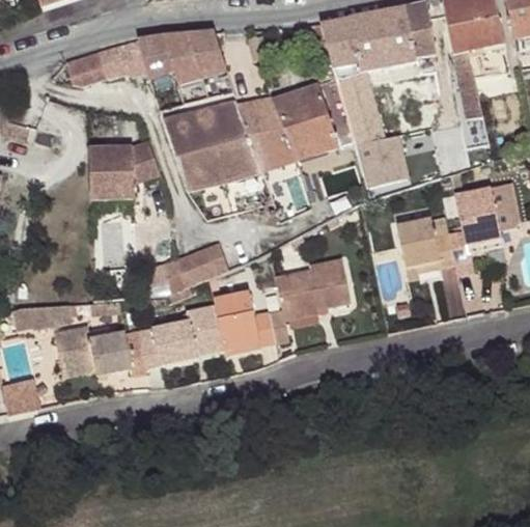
[(465,35),(457,0),(441,0),(452,53),(468,50),(468,47),(465,35)]
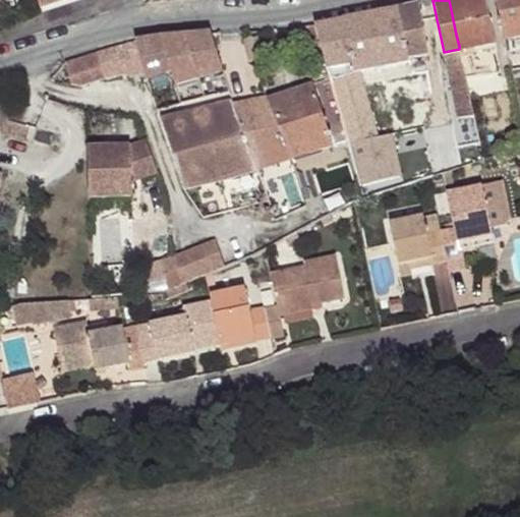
[(449,0),(456,35),(492,27),(484,0),(449,0)]
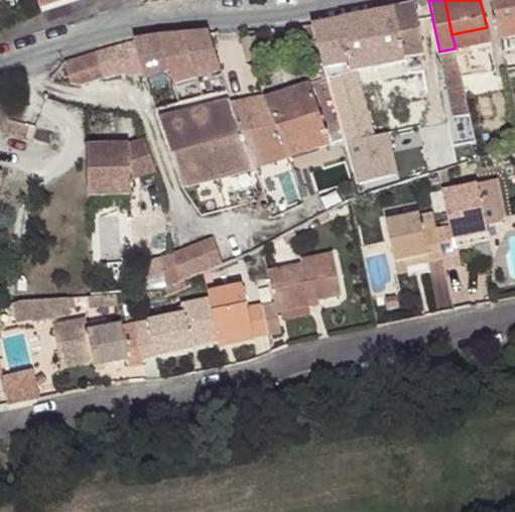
[(490,0),(498,36),(514,32),(514,0),(490,0)]
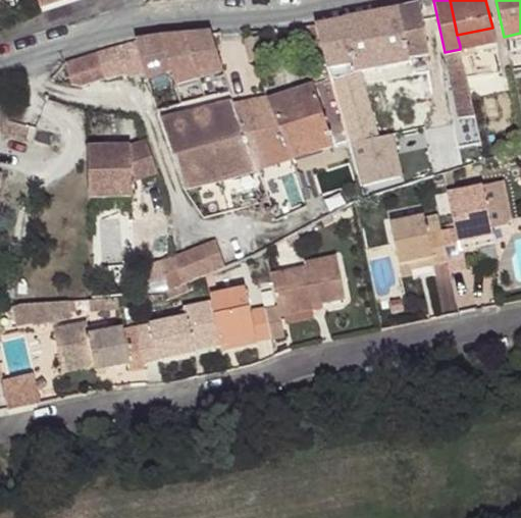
[(421,3),(420,1),(343,15),(348,42),(402,33),(409,56),(432,52),(420,3),(421,3)]
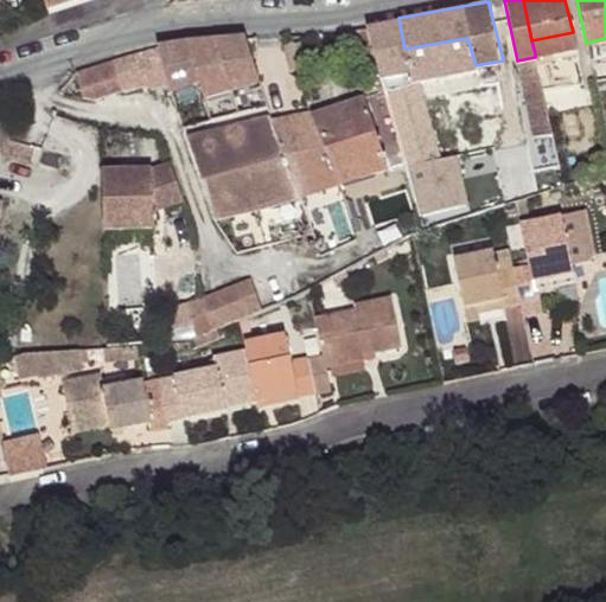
[(365,25),(381,77),(409,72),(410,81),(477,70),(476,65),(467,38),(404,49),(399,18),(365,25)]
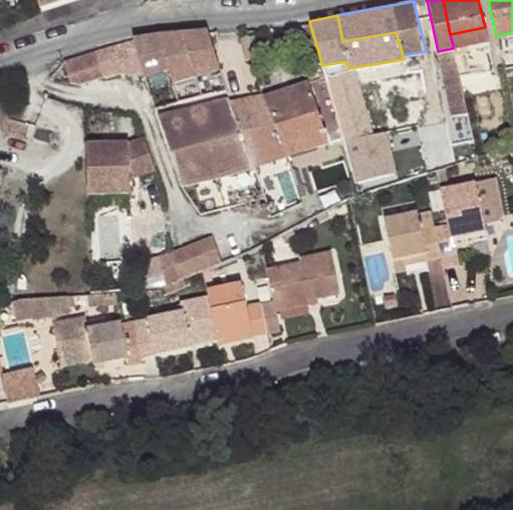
[(485,27),(450,34),(453,45),(487,39),(485,27)]
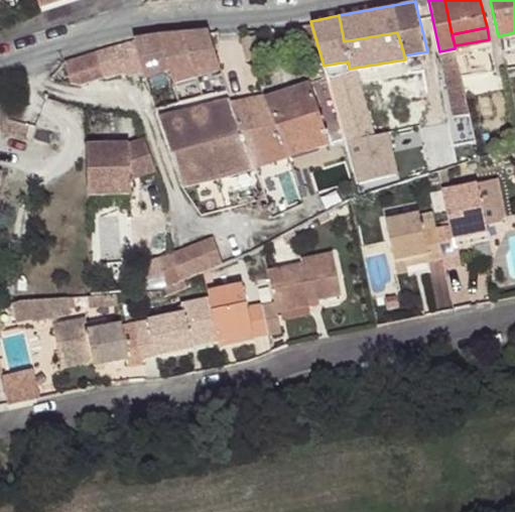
[(211,29),(185,31),(199,75),(223,68),(211,29)]
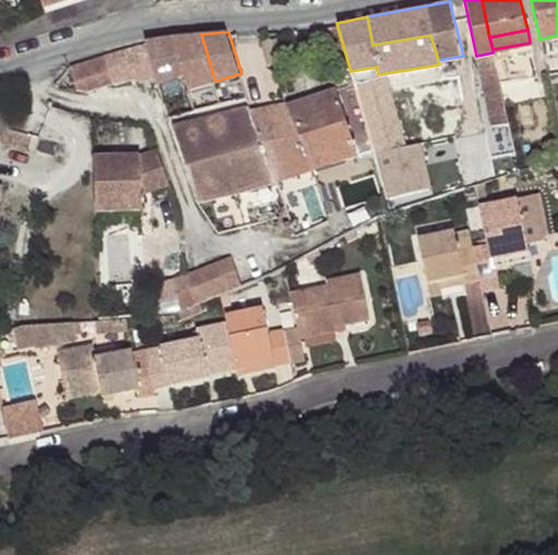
[(183,35),(168,37),(182,74),(188,89),(215,81),(201,34),(183,35)]
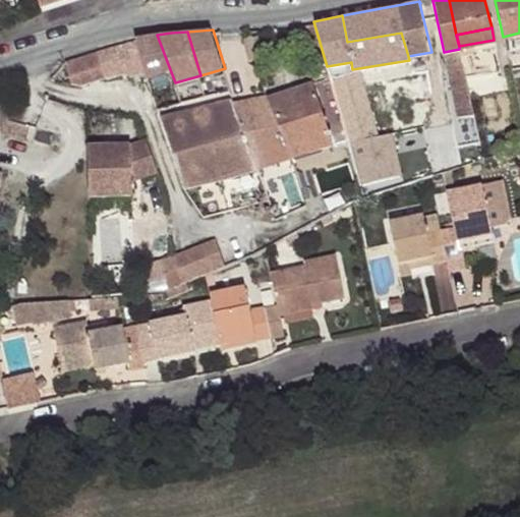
[(519,33),(503,37),(507,54),(519,51),(519,33)]
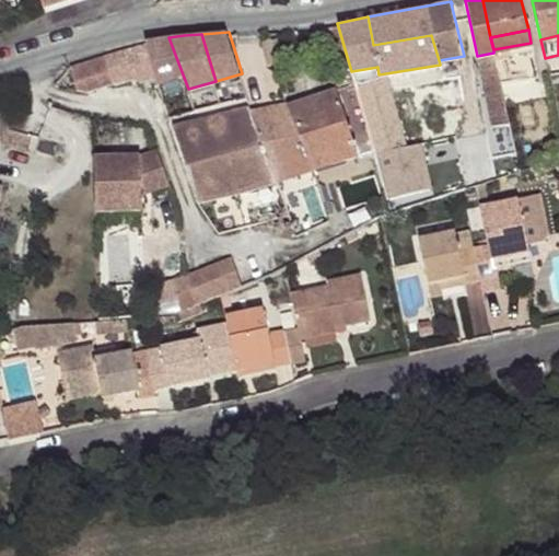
[(158,38),(142,41),(149,64),(152,73),(153,74),(153,76),(158,84),(183,74),(169,37),(158,38)]
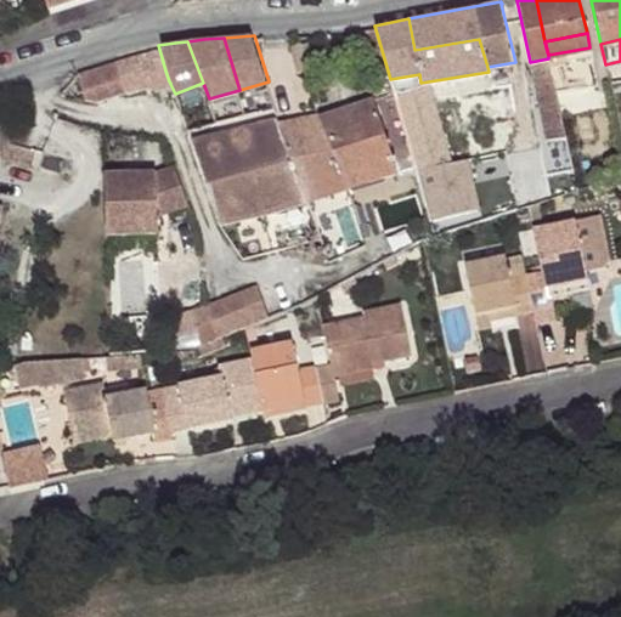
[(158,45),(146,49),(156,80),(158,88),(170,84),(170,83),(169,81),(165,71),(158,45)]
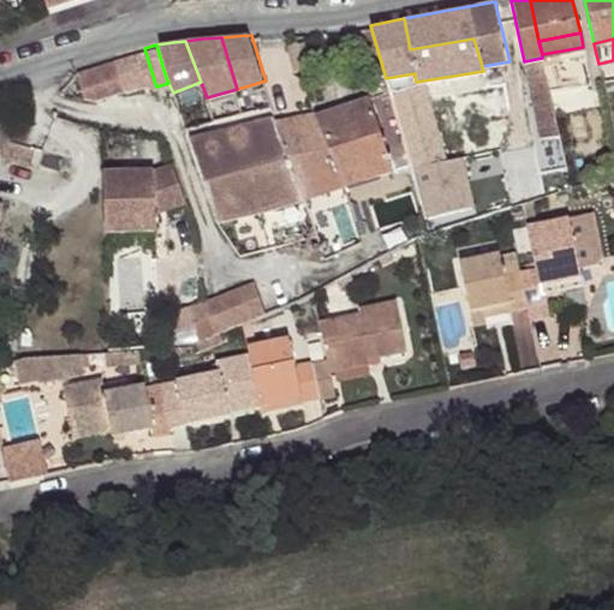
[(130,53),(139,85),(150,82),(153,88),(156,87),(154,79),(144,48),(130,52),(130,53)]
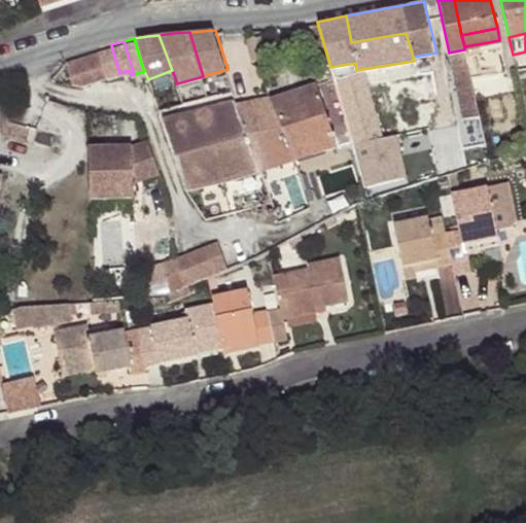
[(111,44),(98,48),(106,76),(115,73),(116,74),(119,73),(111,45),(111,44)]
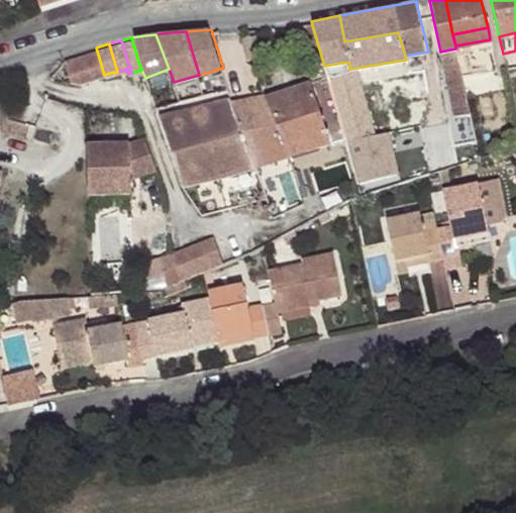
[(91,49),(80,53),(88,79),(104,75),(96,47),(91,49)]
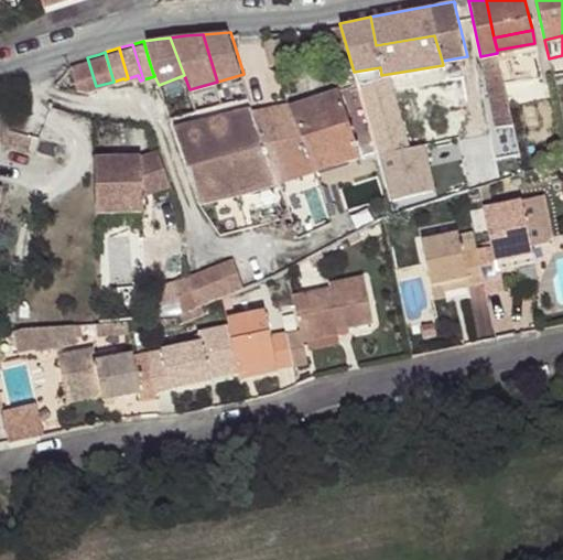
[(498,143),(516,141),(504,82),(499,61),(497,53),(480,56),(498,143)]
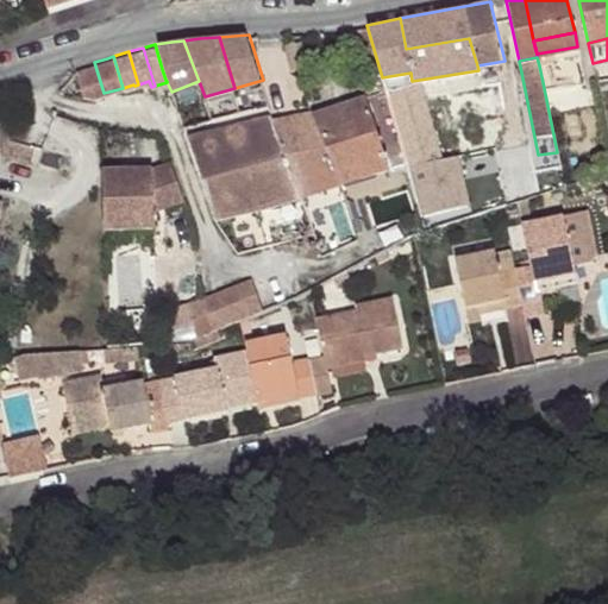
[(581,60),(539,65),(544,88),(585,80),(581,60)]
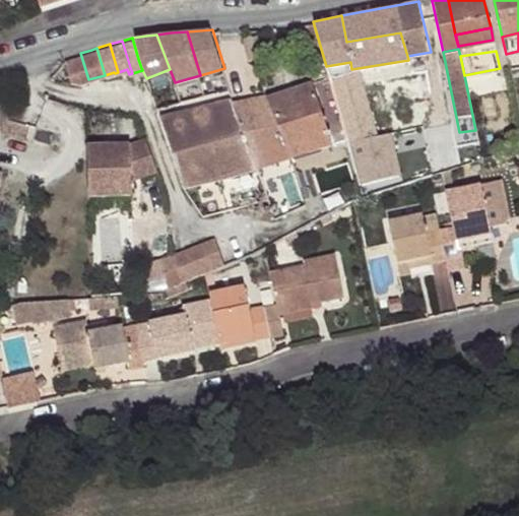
[(80,53),(65,58),(70,78),(76,83),(88,79),(80,53)]
